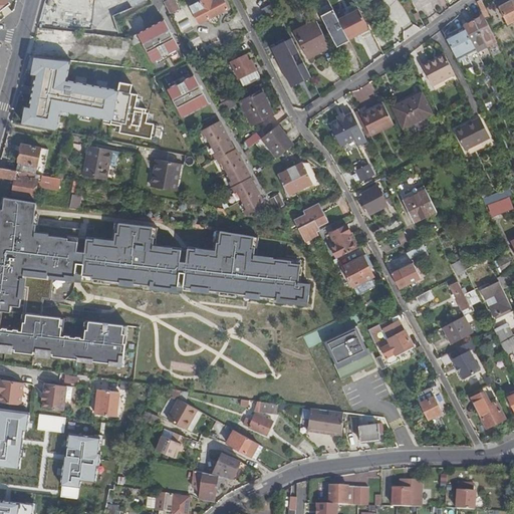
[(121,0),(126,10),(145,0),(144,0),(121,0)]
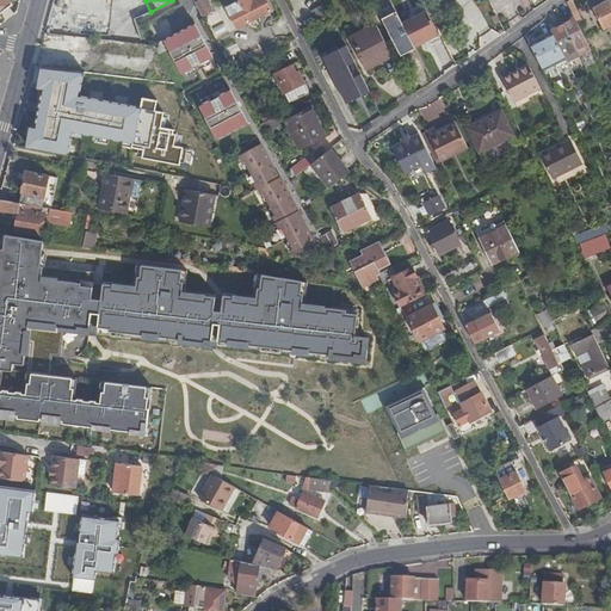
[(207,0),(199,0),(195,2),(203,17),(213,11),(207,0)]
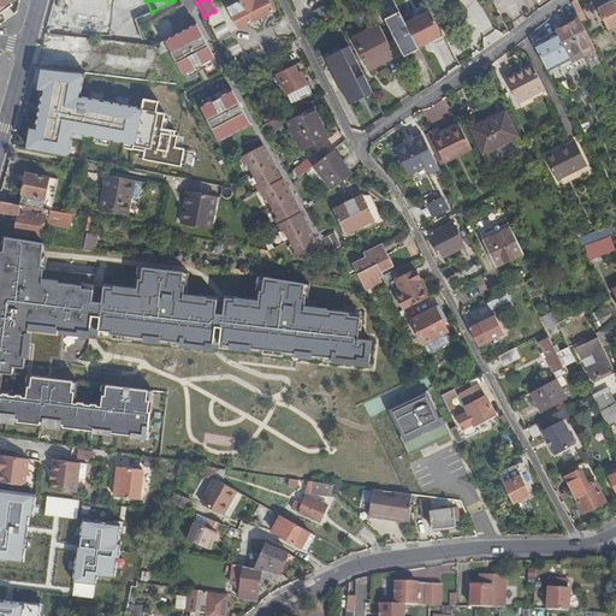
[(253,0),(243,0),(227,9),(238,28),(273,11),(267,0),(266,0),(256,6),(254,1),(253,0)]
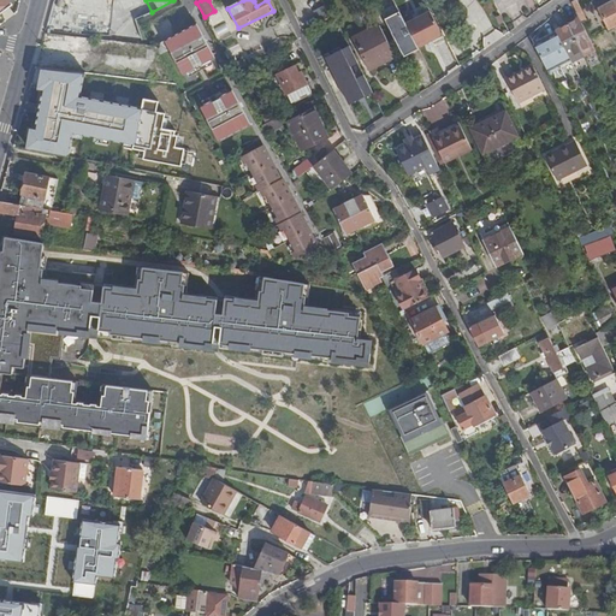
[(576,0),(574,0),(572,1),(579,18),(581,23),(587,19),(576,0)]
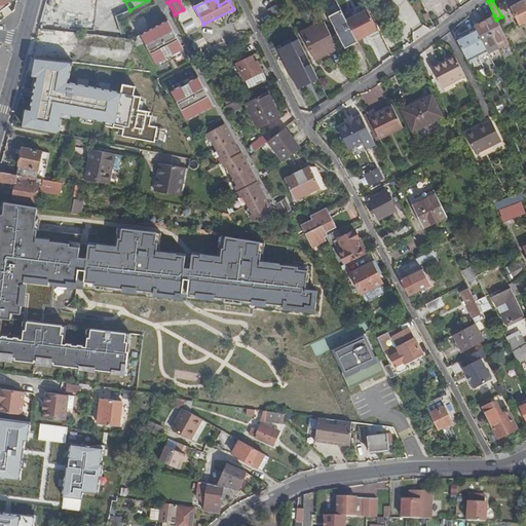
[(515,0),(518,4),(512,7),(520,24),(525,21),(525,0),(523,1),(522,0),(515,0)]
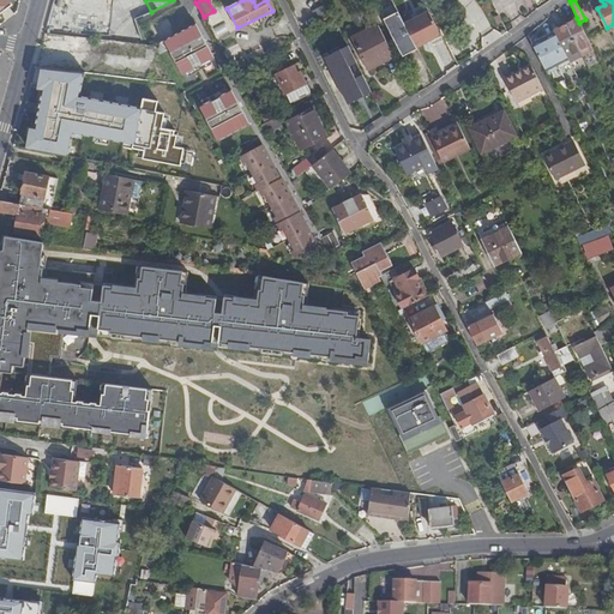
[(429,12),(405,24),(416,46),(440,34),(429,12)]
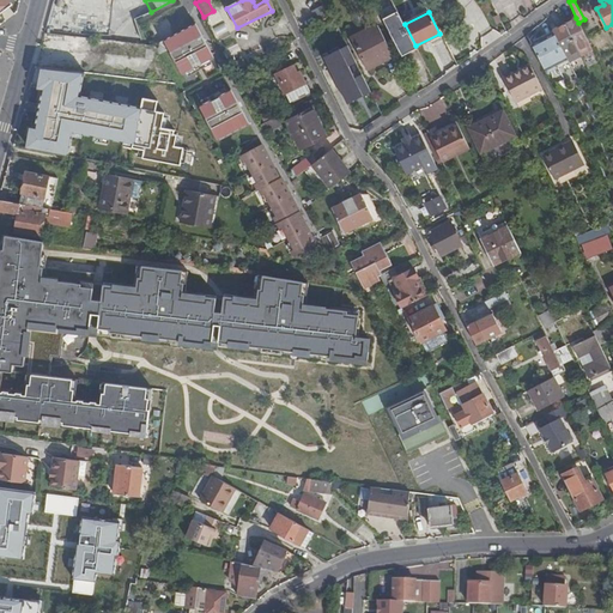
[(107,31),(105,17),(87,18),(89,34),(107,31)]
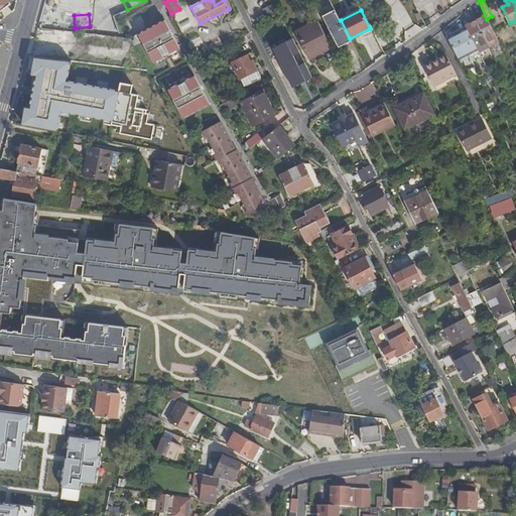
[(485,15),(476,20),(489,46),(499,41),(487,19),(485,15)]
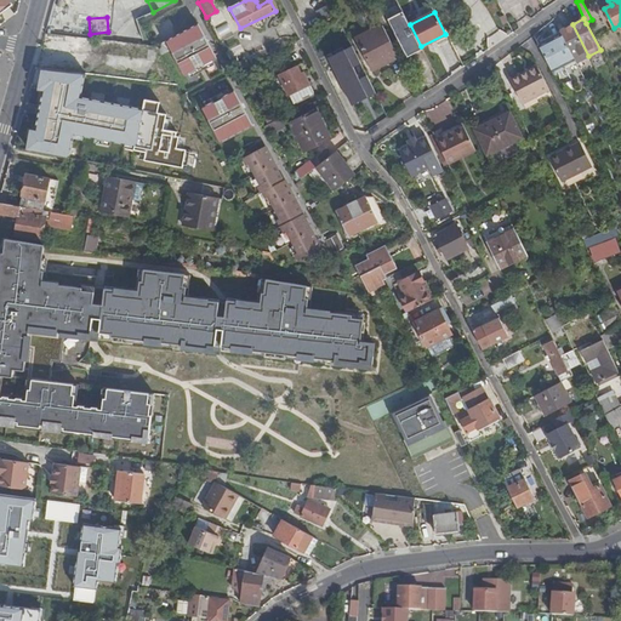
[(226,23),(215,30),(220,38),(231,32),(226,23)]
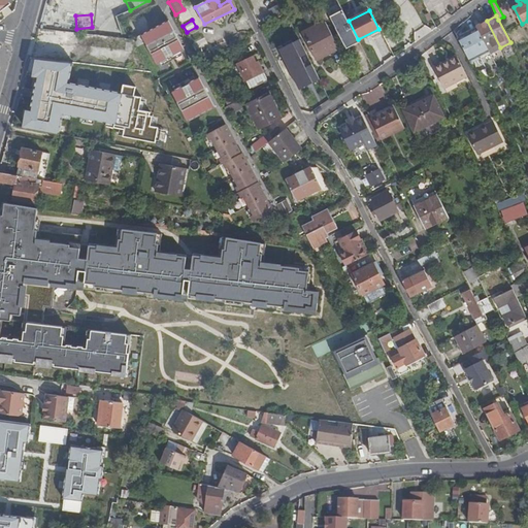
[(168,21),(141,35),(157,64),(185,50),(168,21)]
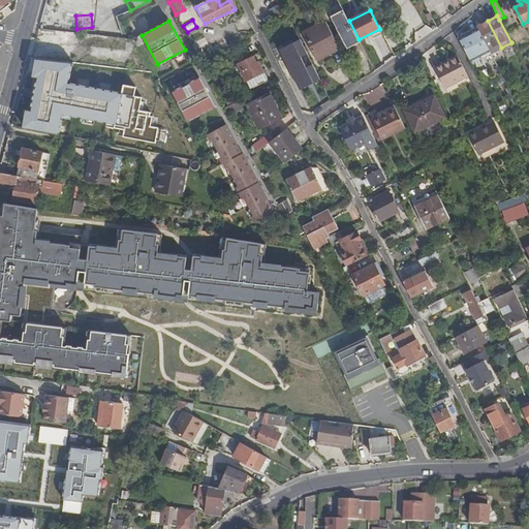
[(349,21),(336,28),(346,45),(359,39),(349,21)]
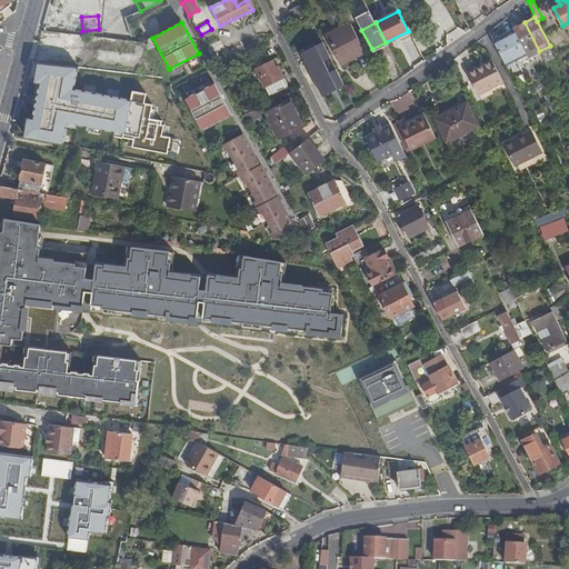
[(525,22),(512,28),(515,31),(527,55),(528,57),(539,51),(525,22)]
